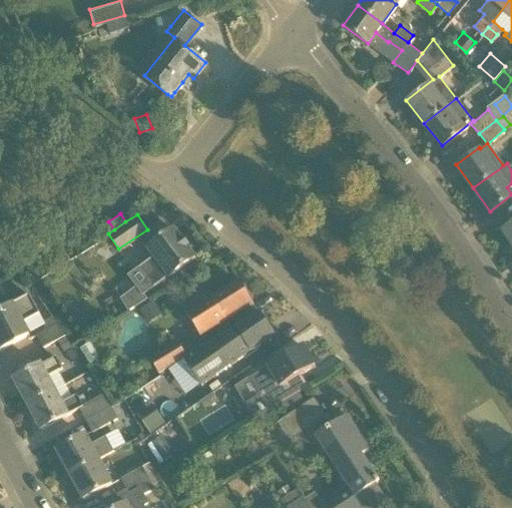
[(511,222),(502,229),(511,243),(511,222)]
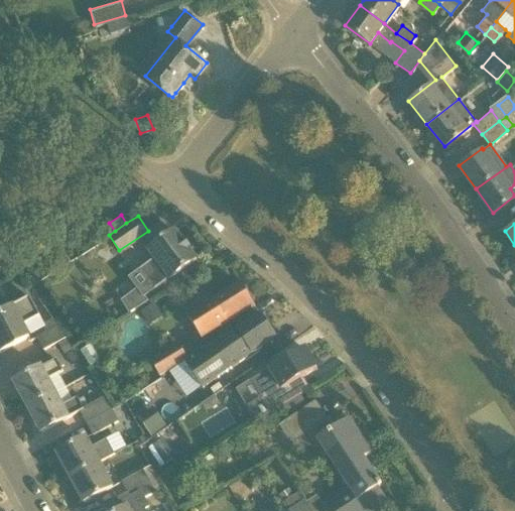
[(196,256),(187,246),(181,238),(173,228),(148,247),(154,255),(139,266),(154,285),(168,274),(169,276),(196,256)]
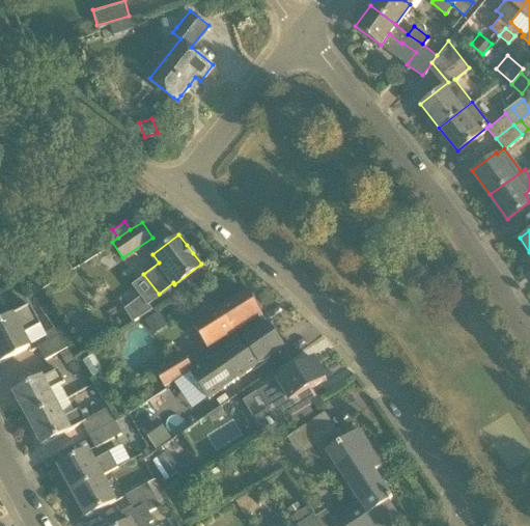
[(217,338),(256,314),(261,311),(247,288),(220,304),(217,299),(189,315),(206,344),(217,338)]
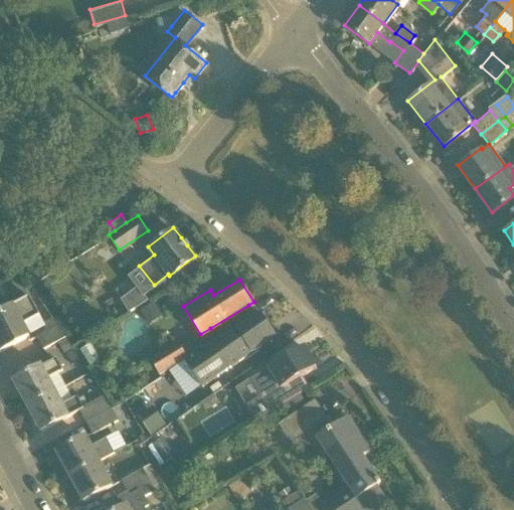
[(0,348),(28,333),(22,322),(39,313),(28,293),(0,308),(0,312),(1,314),(0,314),(0,348)]
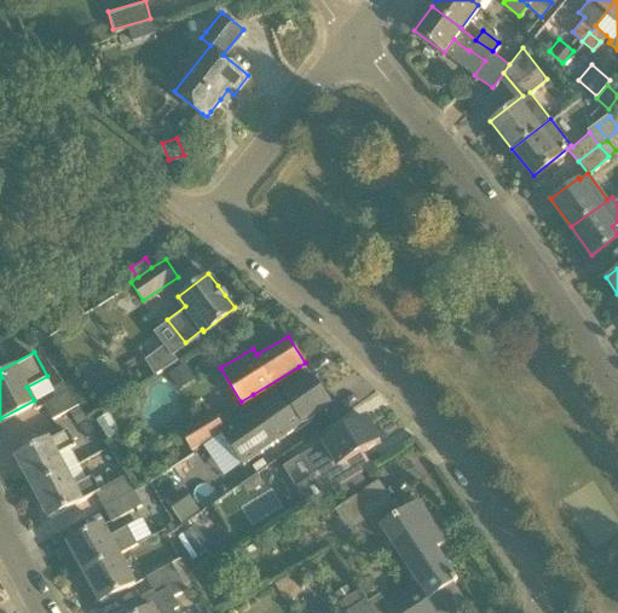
[(177,387),(195,376),(185,360),(168,370),(177,387)]
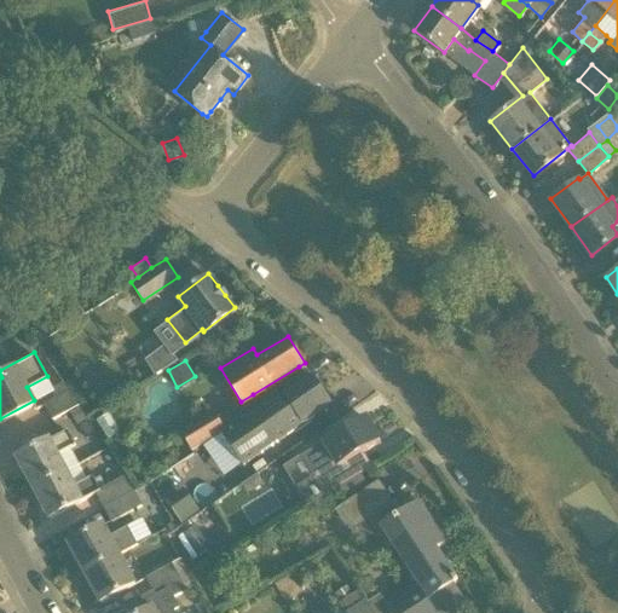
[(238,460),(330,402),(311,371),(281,391),(224,427),(220,429),(238,460)]
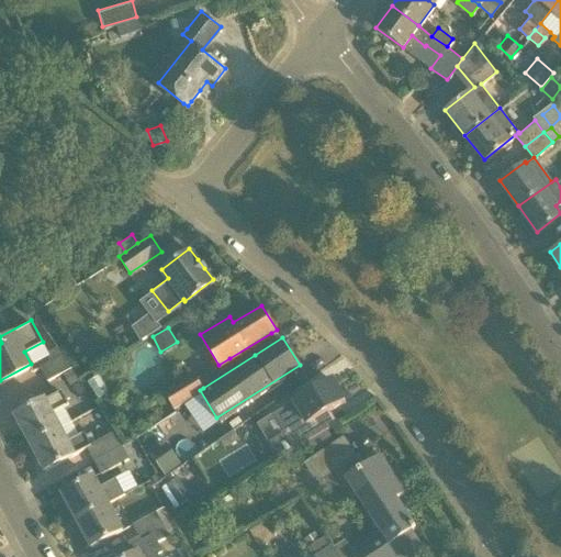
[(46,378),(70,366),(57,345),(45,351),(49,359),(40,365),(46,378)]
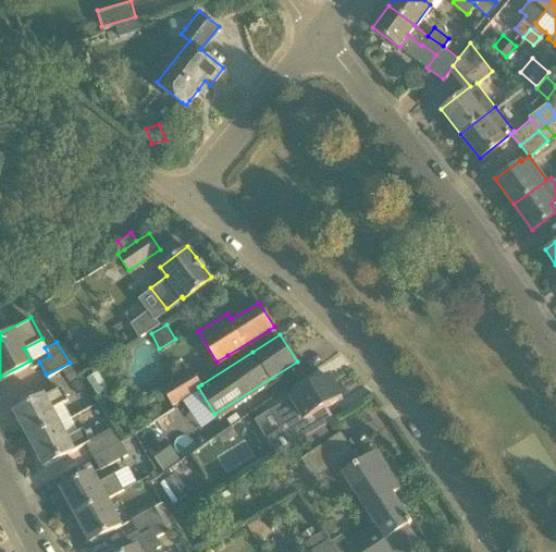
[(76,375),(71,365),(62,369),(68,380),(76,375)]
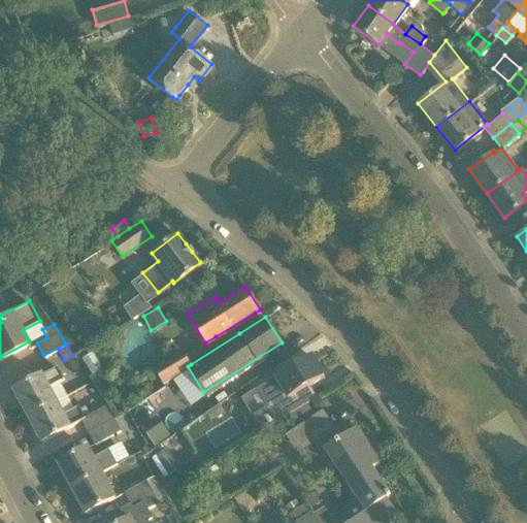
[(191,364),(180,348),(152,365),(162,382),(188,366),(191,364)]
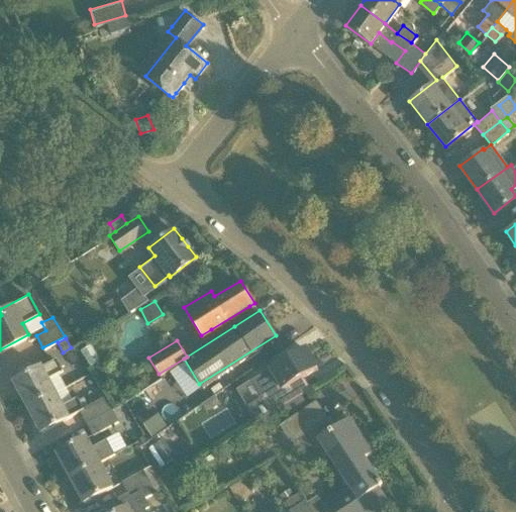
[(245,404),(256,421),(270,413),(310,388),(303,378),(318,368),(304,346),(271,368),(270,369),(279,383),(259,396),(245,404)]
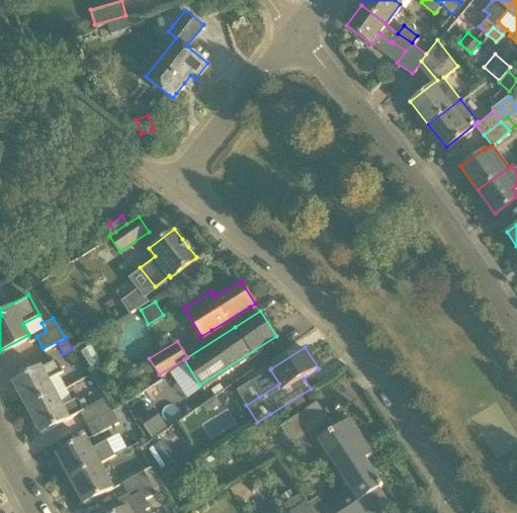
[(38,365),(13,380),(20,393),(22,397),(26,405),(27,406),(54,390),(46,376),(57,371),(58,369),(62,368),(55,356),(39,364),(38,365)]
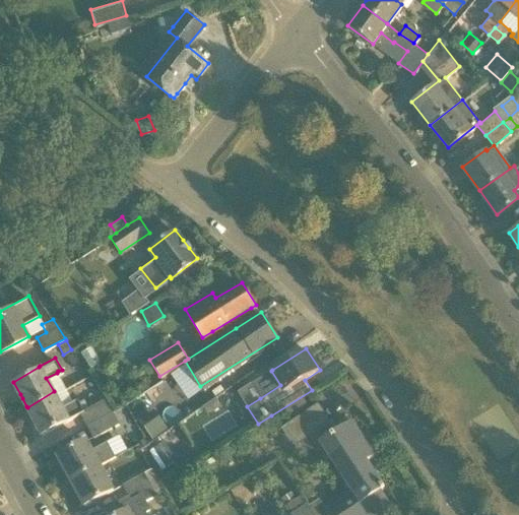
[(54,391),(27,407),(31,415),(35,422),(41,433),(68,417),(67,416),(79,410),(82,408),(77,401),(75,398),(72,400),(61,406),(54,391)]
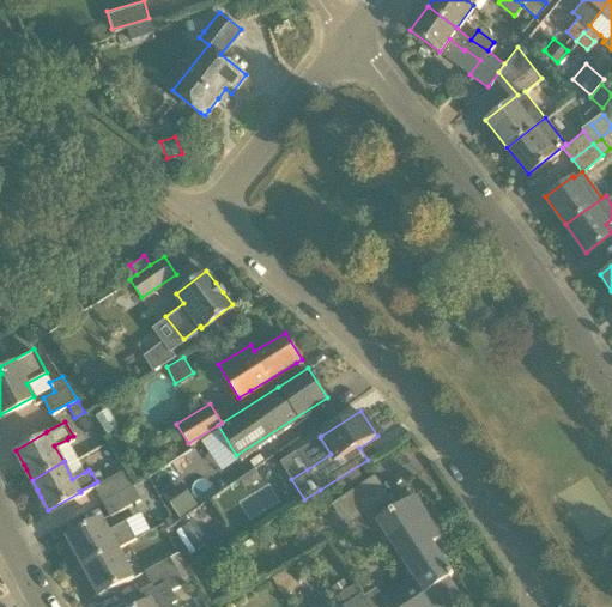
[(91,473),(97,481),(97,483),(104,479),(98,468),(91,473)]
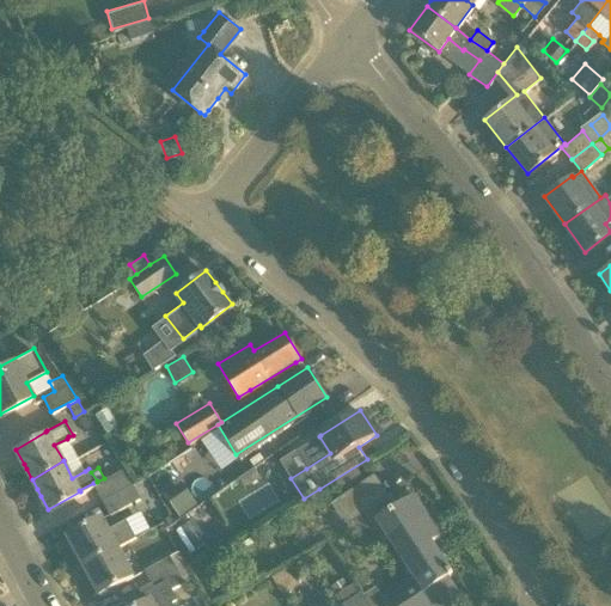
[(97,481),(93,483),(102,496),(130,479),(124,470),(123,467),(104,478),(97,482),(97,481)]
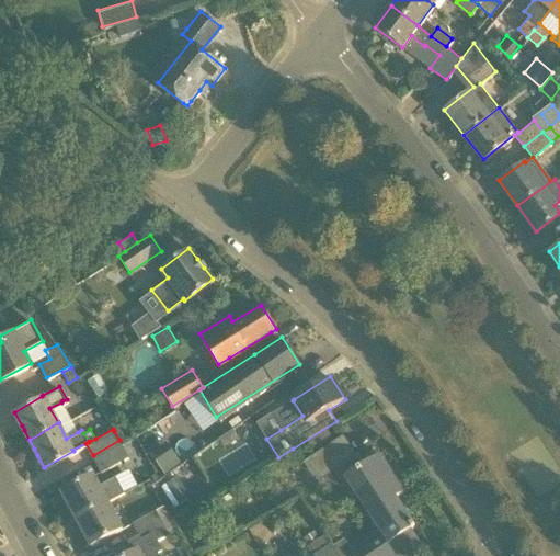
[(343,433),(308,456),(318,471),(334,461),(356,495),(377,526),(350,545),(349,545),(355,555),(400,555),(402,555),(408,552),(419,544),(421,543),(419,540),(411,528),(414,524),(400,503),(395,496),(403,490),(388,466),(378,452),(376,454),(360,464),(350,450),(353,449),(344,435),(343,433)]
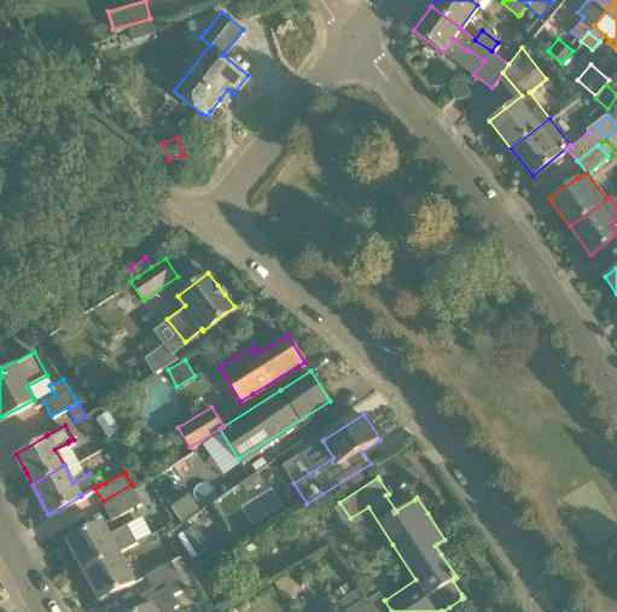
[(112,518),(141,501),(132,484),(103,501),(112,518)]
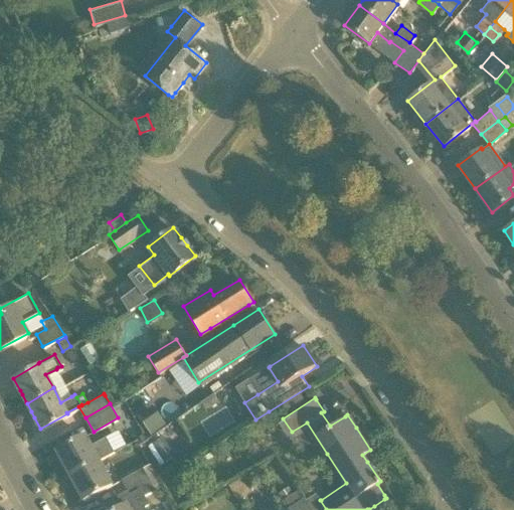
[(152,403),(137,414),(151,434),(166,423),(152,403)]
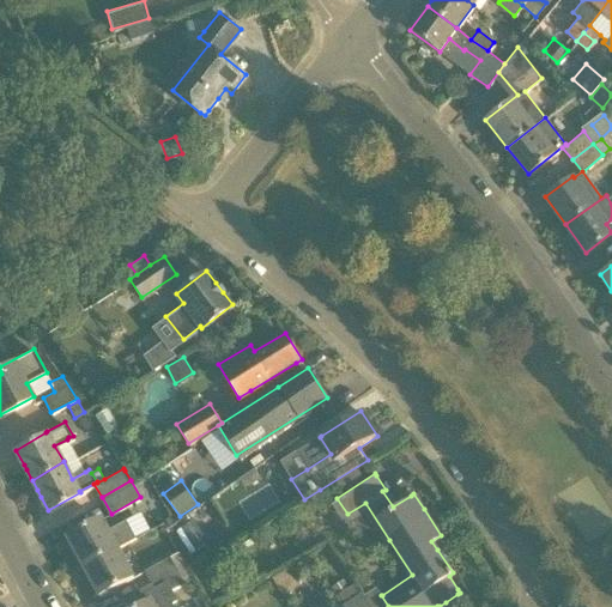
[(116,545),(134,535),(125,519),(107,528),(101,516),(66,534),(83,564),(116,545)]
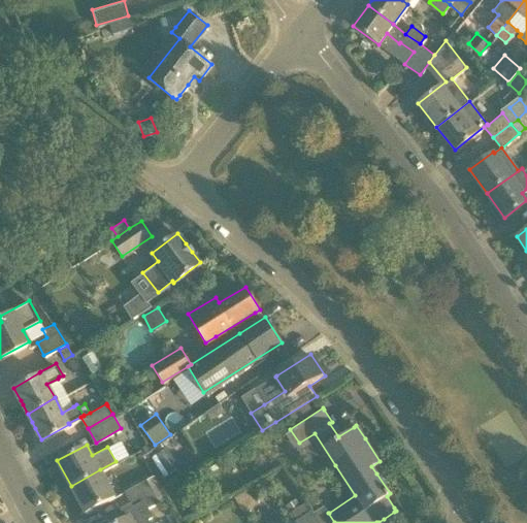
[(179,467),(167,447),(157,453),(170,474),(179,467)]
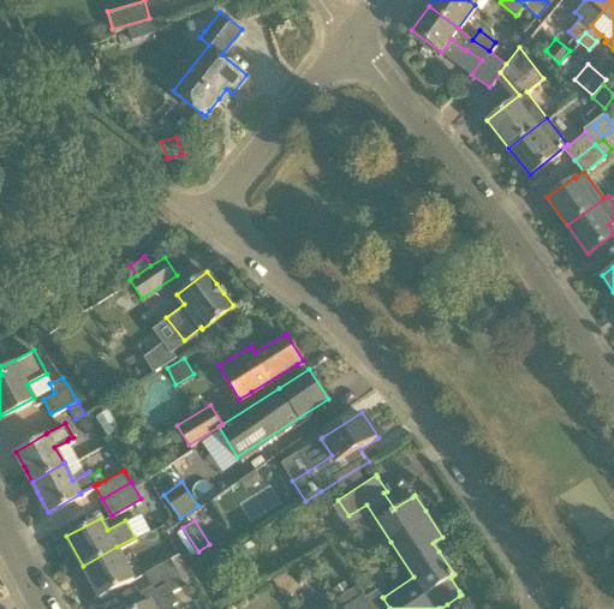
[(133,577),(117,547),(83,566),(99,596),(133,577)]
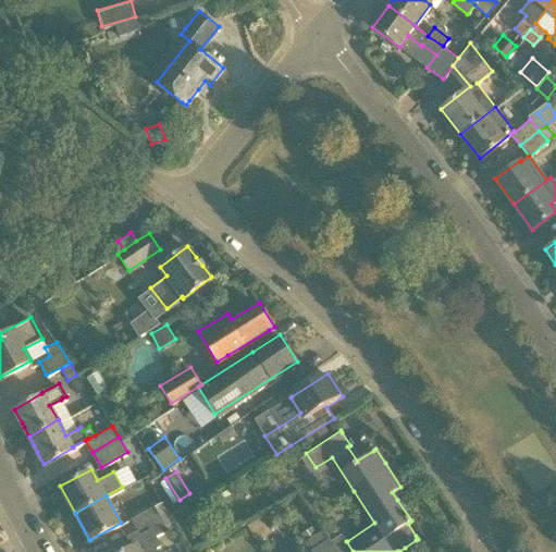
[(137,529),(169,512),(162,500),(131,517),(137,529)]
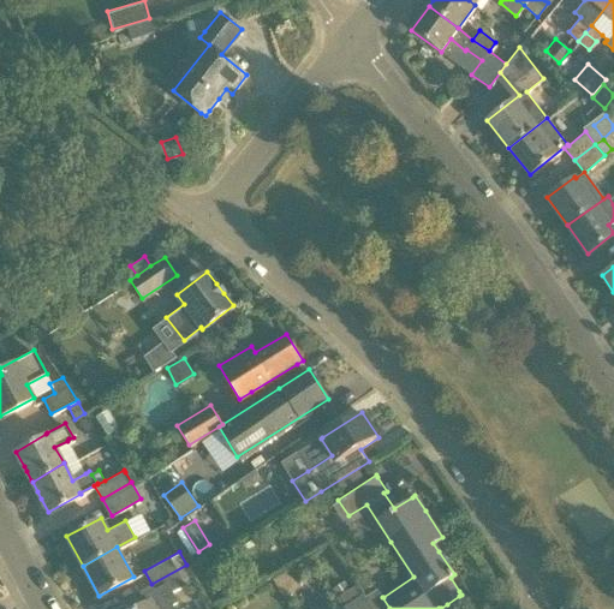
[(145,603),(133,608),(176,608),(173,603),(178,601),(172,589),(194,577),(186,565),(151,584),(139,590),(145,603)]
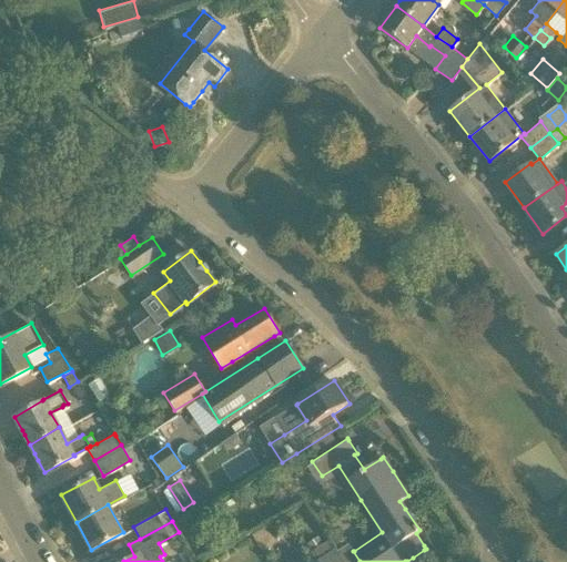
[(316,534),(306,541),(311,549),(322,542),(316,534)]
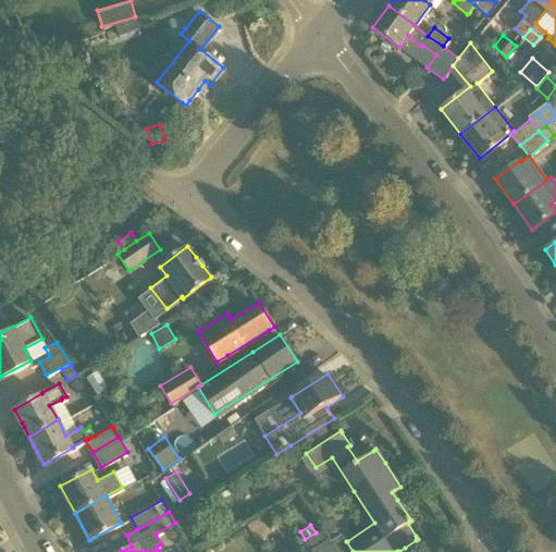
[(353,551),(346,541),(335,549),(329,540),(329,539),(322,528),(316,532),(305,539),(311,550),(307,551),(353,551)]
